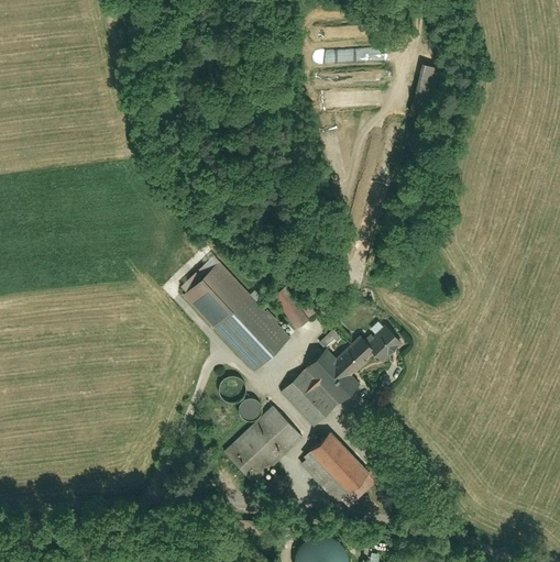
[(222,261),(185,295),(254,371),(292,337),(222,261)]
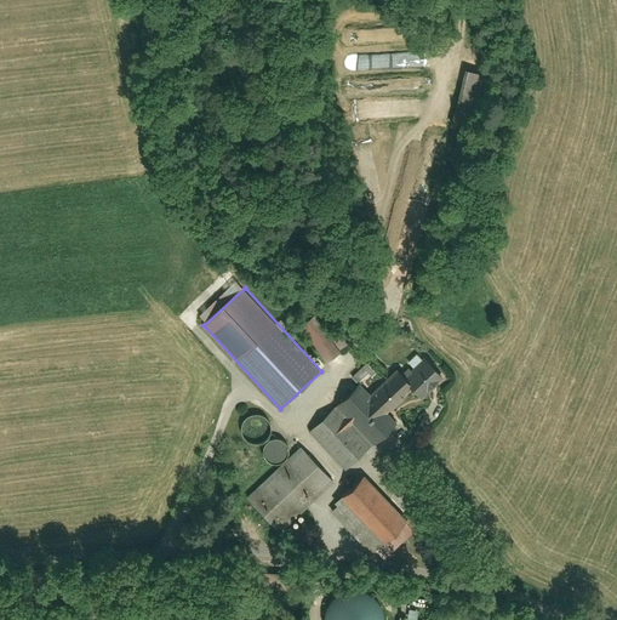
[(319,316),(303,326),(329,362),(344,351),(319,316)]
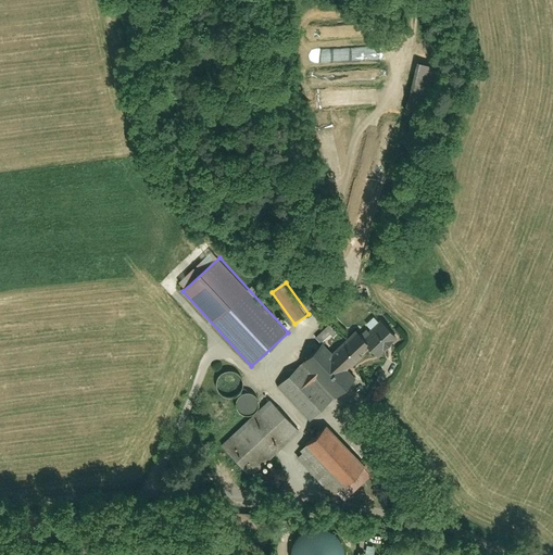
[(311,286),(298,295),(309,311),(322,301),(311,286)]
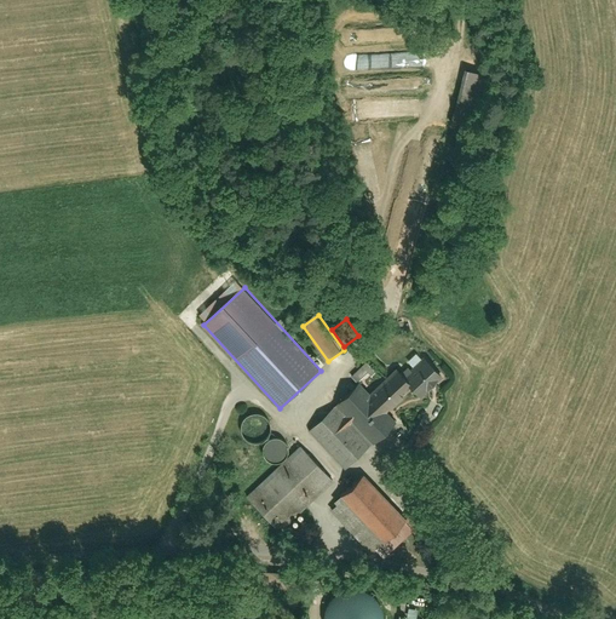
[(395,428),(386,418),(414,391),(422,401),(447,378),(429,360),(406,380),(396,371),(391,376),(374,359),(364,368),(381,387),(370,397),(362,389),(314,435),(349,471),(395,428)]
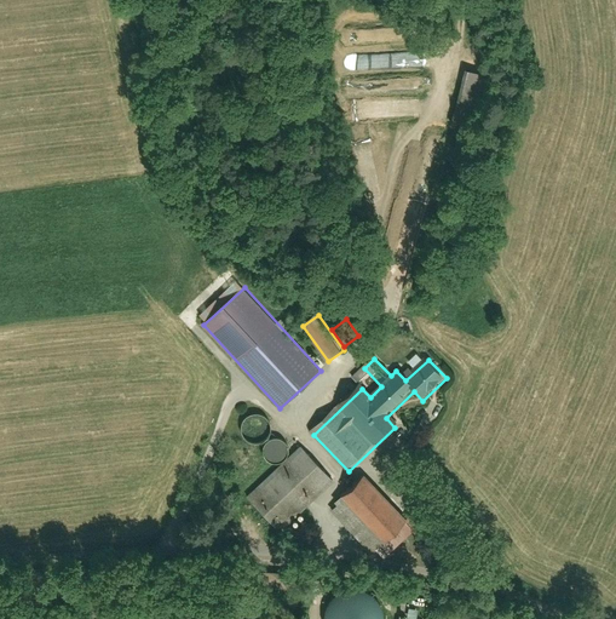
[(335,480),(299,445),(246,499),(281,534),(335,480)]
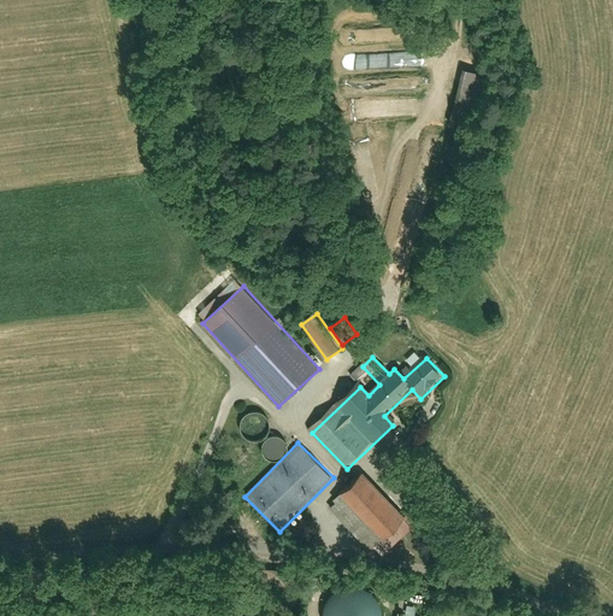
[(393,557),(432,516),(418,502),(404,516),(361,474),(340,496),(383,539),(379,544),(393,557)]
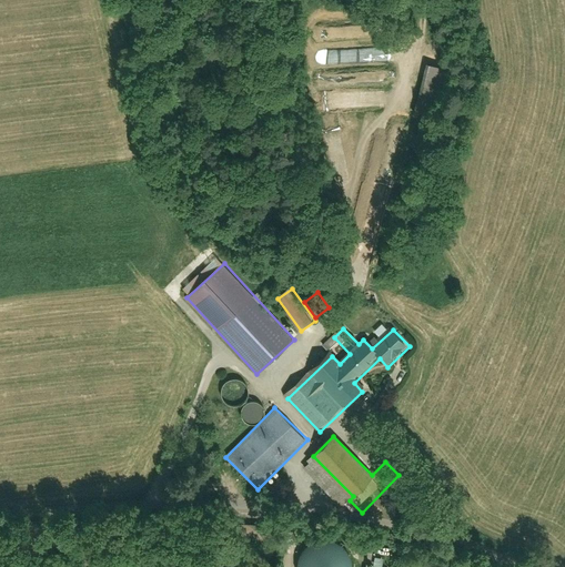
[(298,566),(296,566),(350,566),(350,555),(343,547),(333,540),(319,539),(306,546),(299,557),(298,566)]
